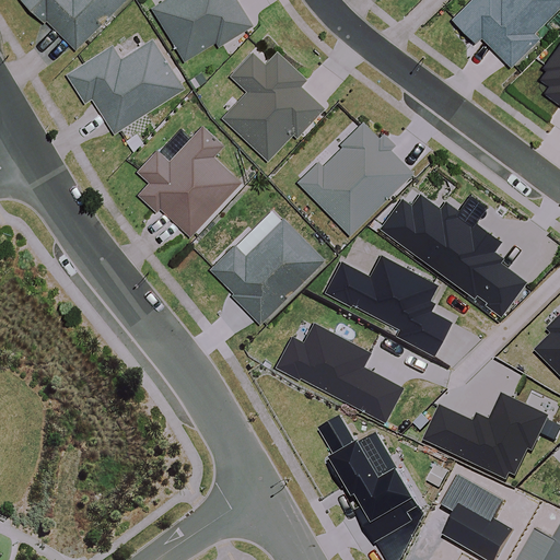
[(125,0),(22,0),(76,51),(125,0)]
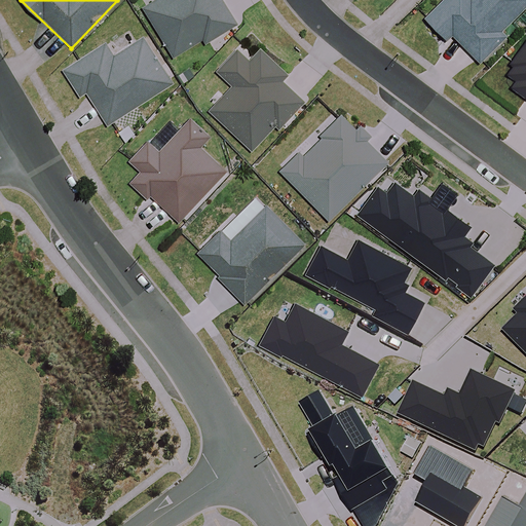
[(157,0),(145,7),(172,61),(236,29),(221,0),(157,0)]
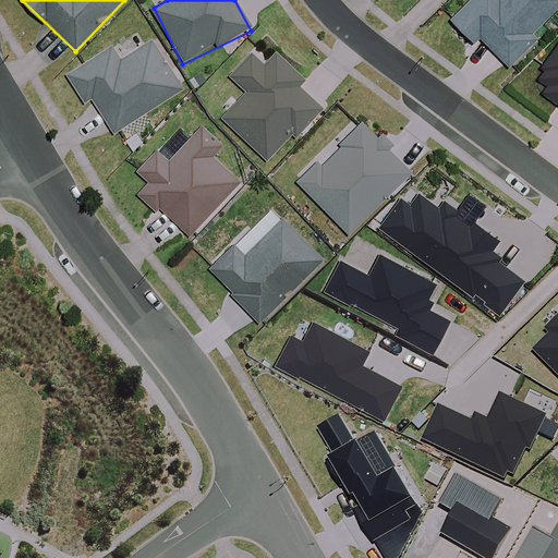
[(557,0),(471,0),(449,22),(476,49),(484,43),(511,71),(543,40),(537,35),(557,15),(557,0)]
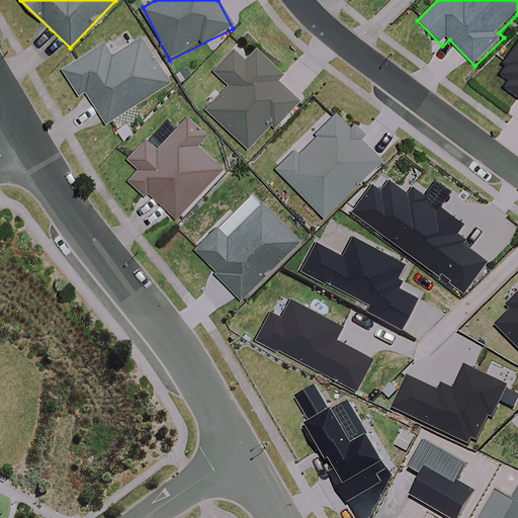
[(135,42),(126,29),(62,71),(79,97),(85,93),(105,125),(170,84),(141,38),(135,42)]
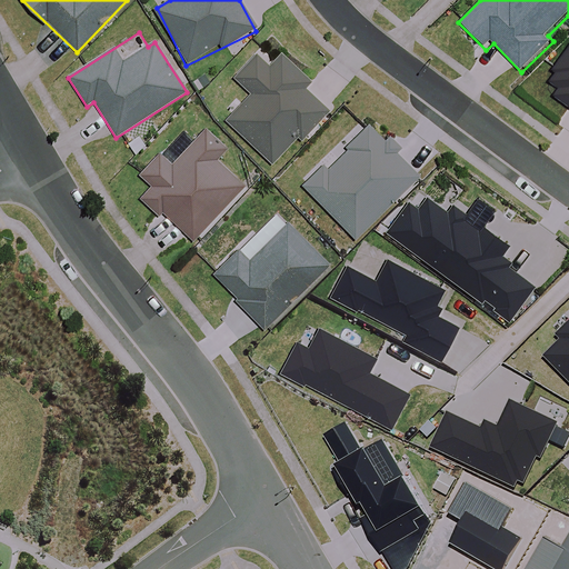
[(568,42),(552,67),(556,69),(549,79),(558,86),(553,92),(568,103),(568,42)]
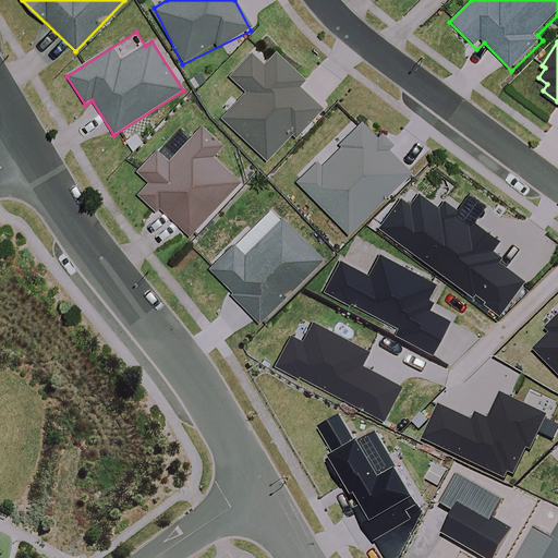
[(295,133),(323,106),(299,83),(305,76),(278,49),(263,63),(252,52),(230,73),(247,89),(222,114),(266,158),(292,131),(295,133)]
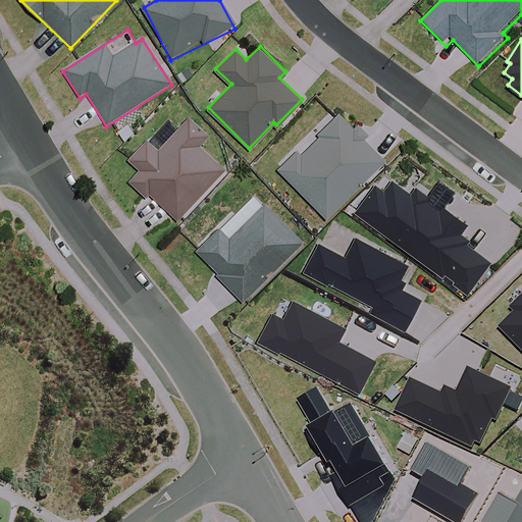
[(277,169),(326,217),(384,159),(364,138),(368,134),(358,123),(353,127),(338,112),(319,132),(322,134),(302,154),(297,150),(277,169)]
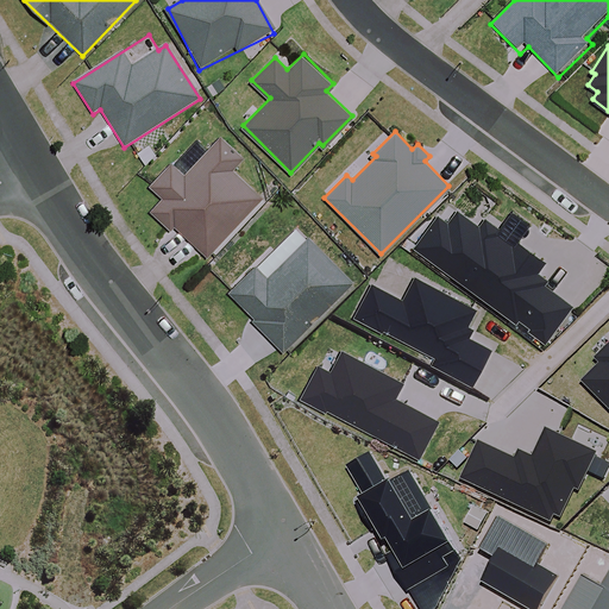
[(243,157),(220,136),(203,152),(192,140),(149,184),(162,196),(150,208),(170,228),(174,225),(205,255),(262,196),(232,167),(243,157)]
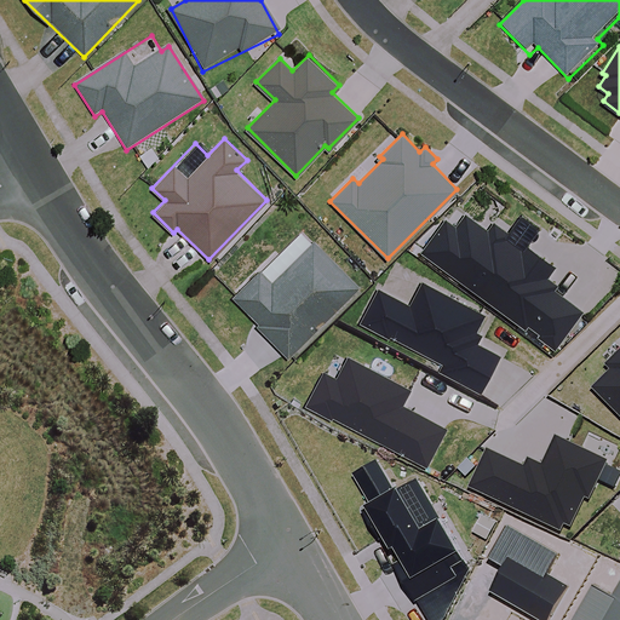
[(446,218),(422,251),(555,346),(583,309),(554,288),(557,283),(546,276),(555,265),(526,245),(538,228),(521,214),(507,233),(494,222),(488,229),(466,213),(457,227),(446,218)]
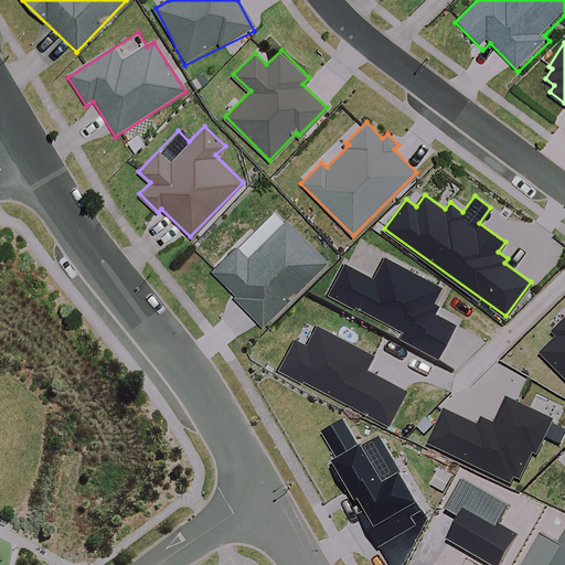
[(329,264),(288,221),(256,251),(246,241),(212,273),(262,326),(329,264)]
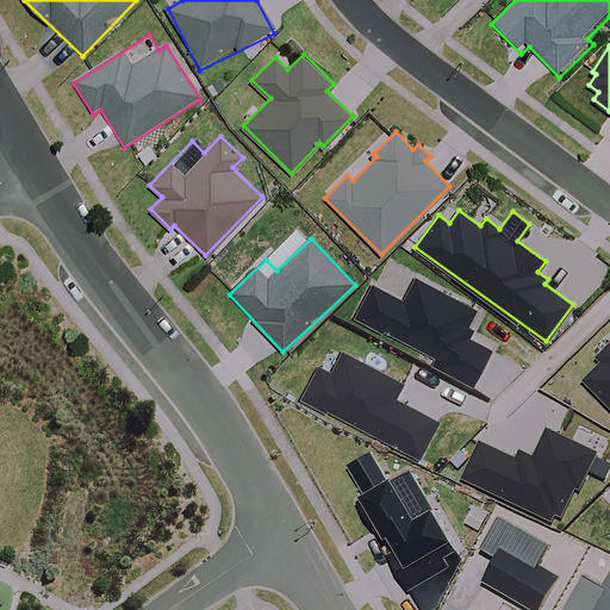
[(372,282),(355,316),(435,358),(431,362),(473,384),(492,349),(468,336),(473,327),(468,324),(477,309),(416,278),(404,299),(372,282)]
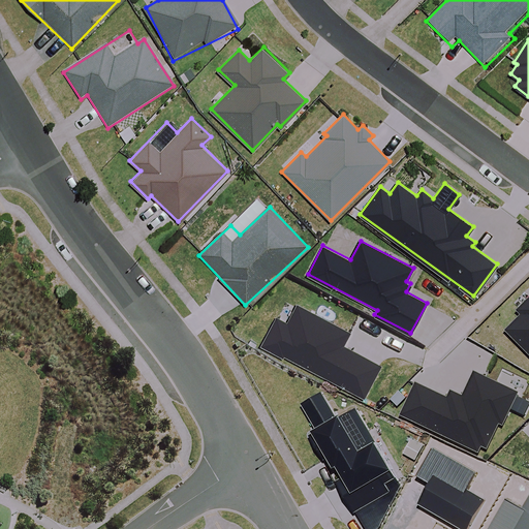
[(523,314),(506,330),(528,352),(528,300),(519,310),(523,314)]
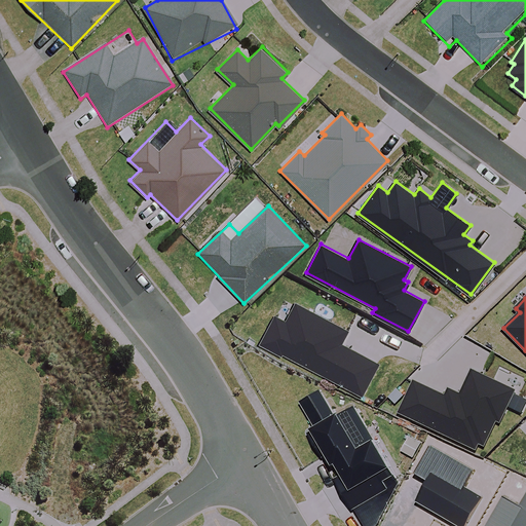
[(274,314),(260,343),(282,353),(282,352),(362,393),(379,362),(341,342),(347,330),(294,302),(286,320),(274,314)]
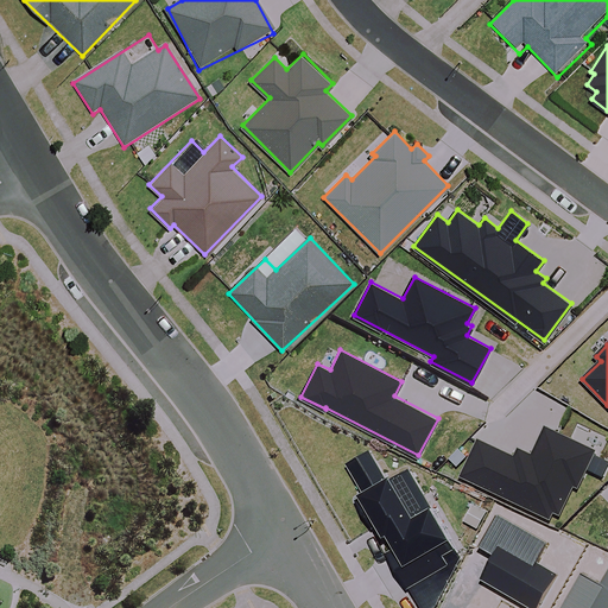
[(479,439),(461,475),(550,518),(553,511),(561,514),(575,486),(580,487),(588,469),(595,454),(596,451),(545,428),(532,455),(520,449),(515,457),(479,439)]
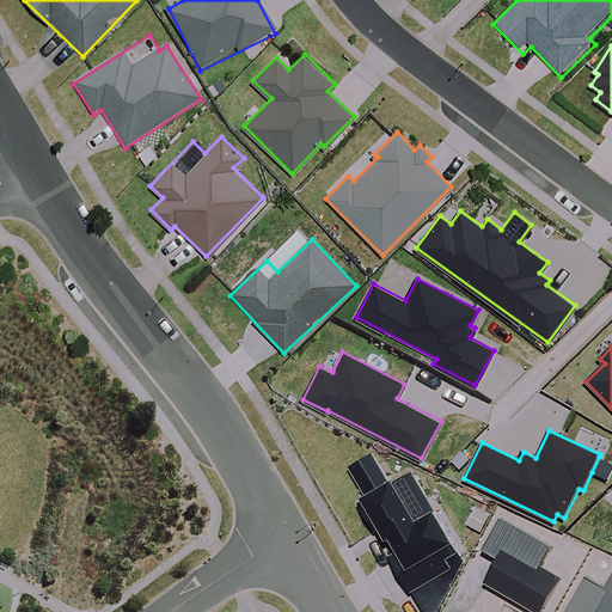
[(390,557),(410,592),(451,568),(445,560),(459,551),(412,471),(391,483),(373,453),(350,467),(367,495),(357,501),(374,531),(384,525),(399,551),(390,557)]
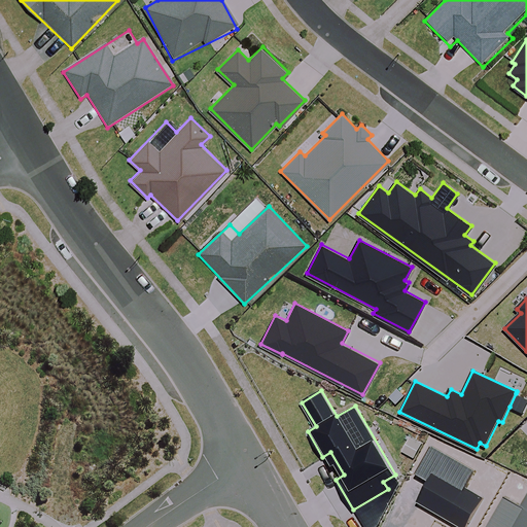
[(526,403),(526,398),(516,393),(510,407),(523,413),(526,403)]
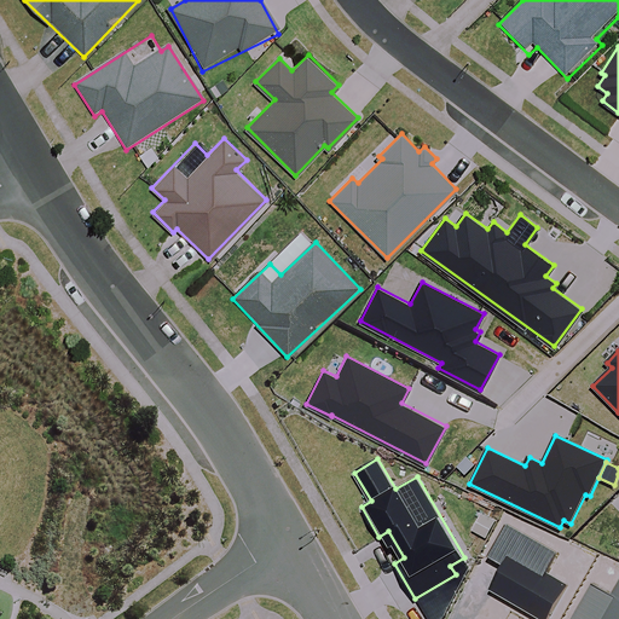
[(603,534),(593,530),(586,543),(597,548),(603,534)]
